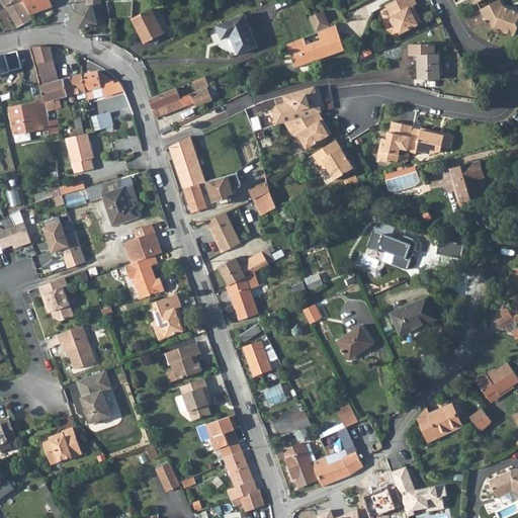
[(0,0),(17,28),(31,21),(29,16),(23,0),(0,0)]
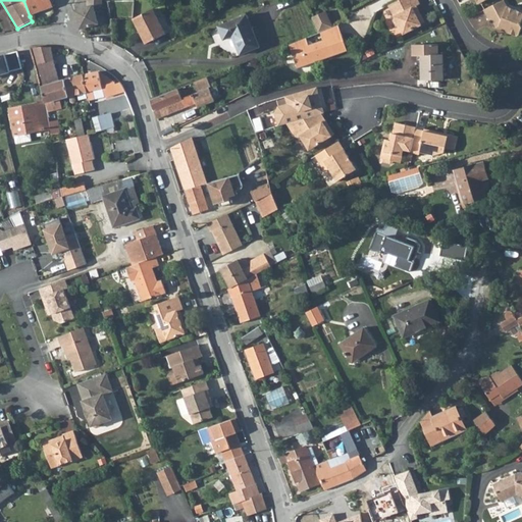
[(49,0),(23,0),(30,16),(52,7),(49,0)]
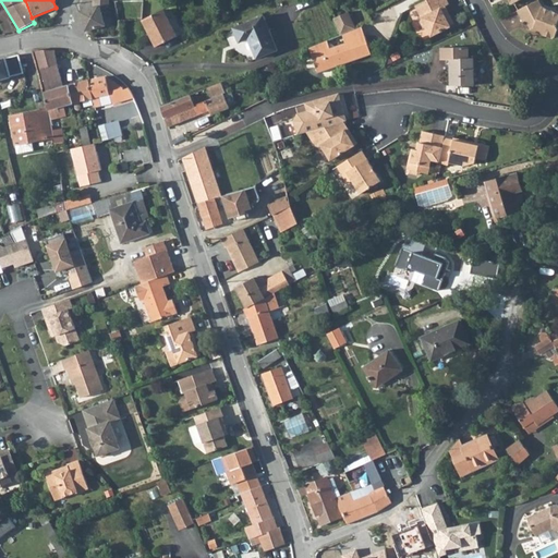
[(108,0),(93,0),(93,8),(80,12),(85,32),(105,25),(99,7),(108,7),(108,0)]
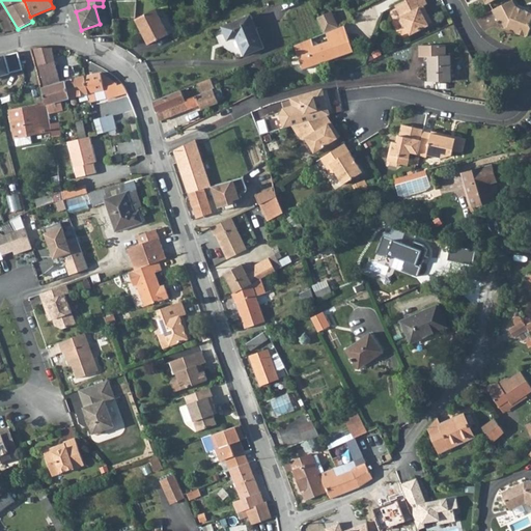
[(424,0),(406,0),(395,5),(401,18),(400,22),(402,27),(407,28),(410,34),(431,24),(426,14),(423,16),(419,8),(427,5),(424,0)]
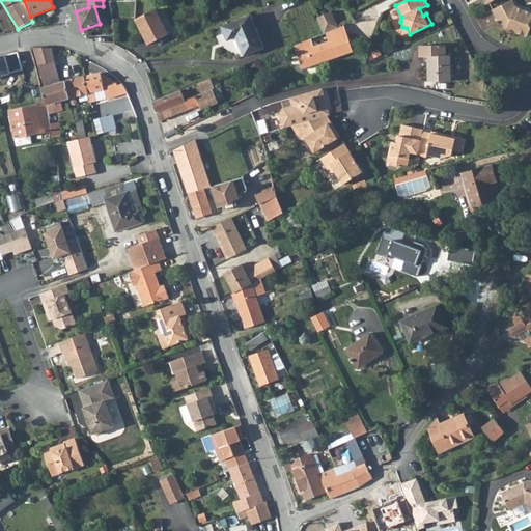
[(530,11),(515,7),(512,0),(493,10),(498,22),(501,20),(504,27),(507,26),(513,29),(515,32),(524,35),(527,34),(530,27),(529,24),(530,18),(530,11)]
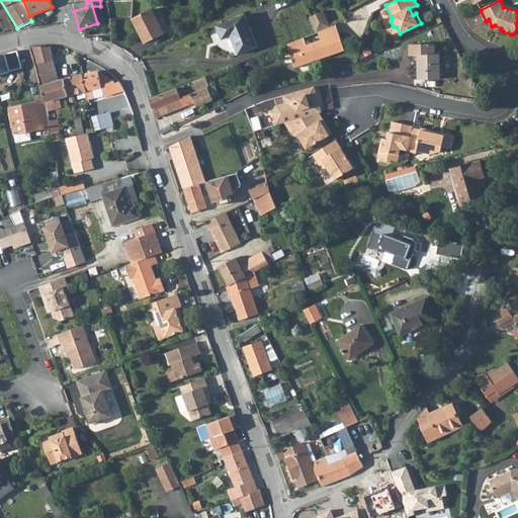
[(152,9),(133,18),(146,44),(165,33),(152,9)]
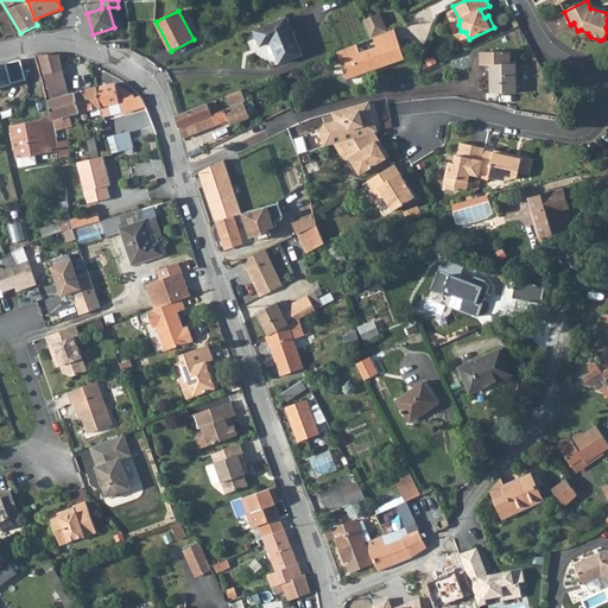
[(373,37),(387,31),(378,12),(362,20),(371,38),(373,37)]
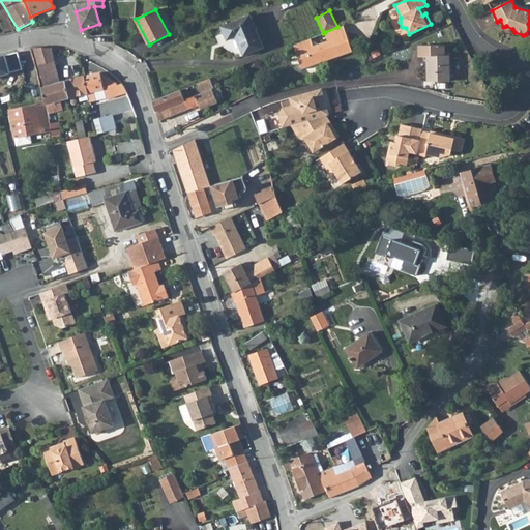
[(249,15),(222,27),(227,40),(236,37),(243,55),(263,48),(249,15)]
